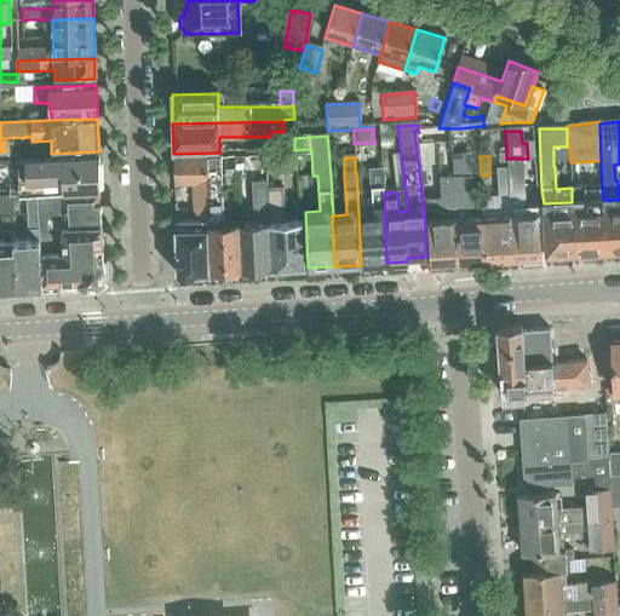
[(27,197),(38,197),(63,195),(101,193),(99,159),(17,163),(19,197),(27,197)]
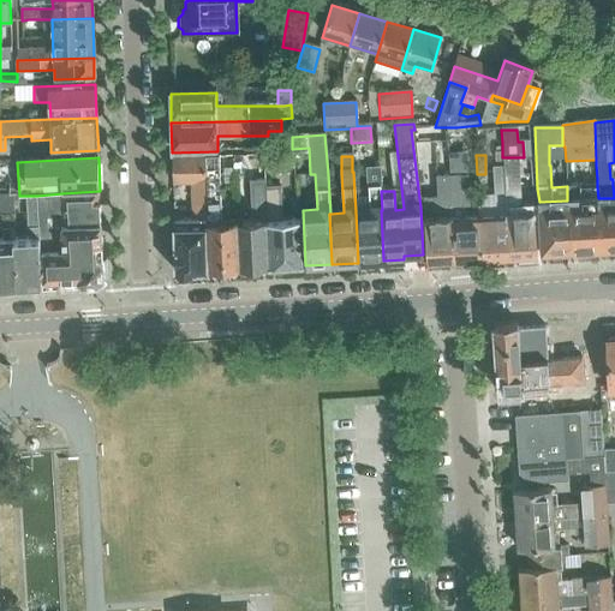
[(502,157),(503,163),(503,167),(505,196),(506,207),(521,205),(518,157),(502,157)]
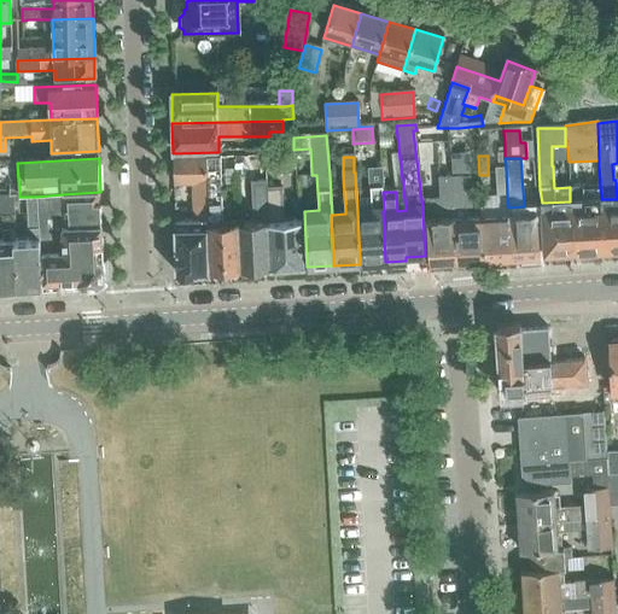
[(191,186),(192,222),(175,223),(176,275),(178,275),(181,279),(191,279),(194,274),(197,274),(208,273),(207,222),(207,188),(207,159),(173,161),(173,186),(191,186)]
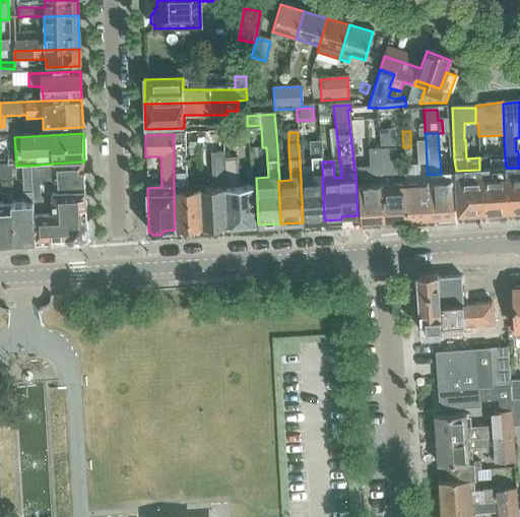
[(185,134),(174,134),(174,158),(178,230),(187,230),(190,233),(199,233),(202,229),(200,189),(187,190),(185,157),(185,134)]
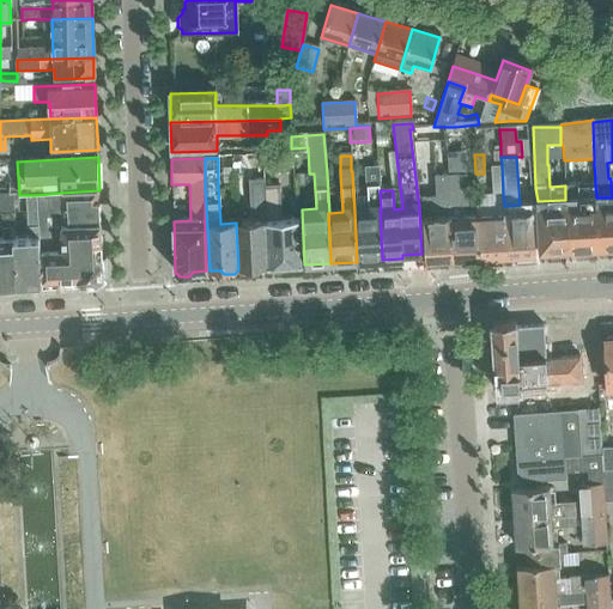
[(492,195),(503,195),(502,166),(491,168),(492,195)]
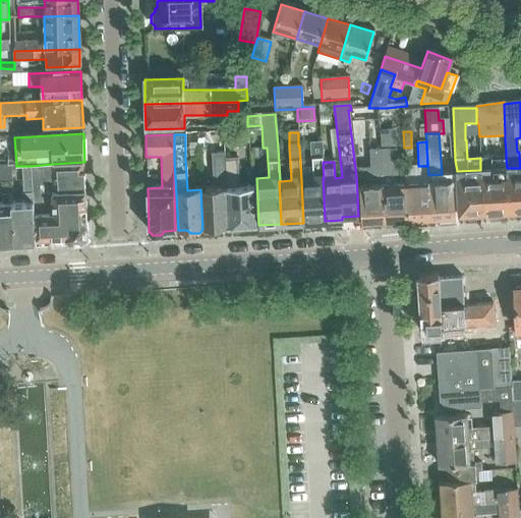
[(313,179),(301,179),(303,223),(325,221),(323,178),(324,178),(323,162),(322,145),(311,146),(313,179)]
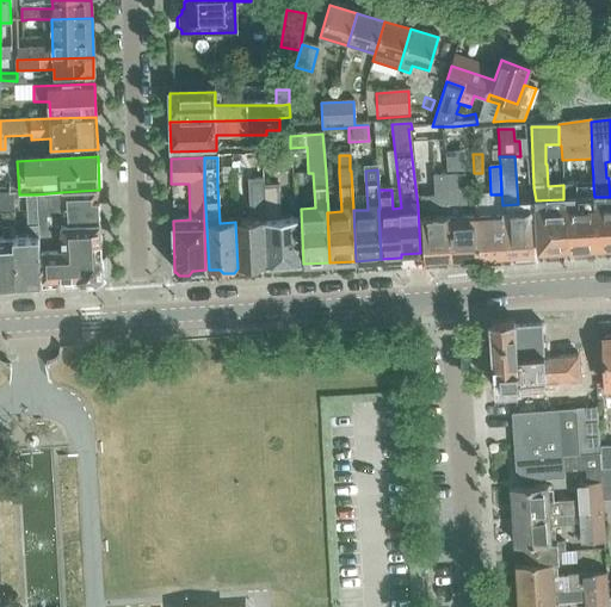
[(452,260),(448,175),(433,177),(436,217),(423,218),(425,262),(452,260)]
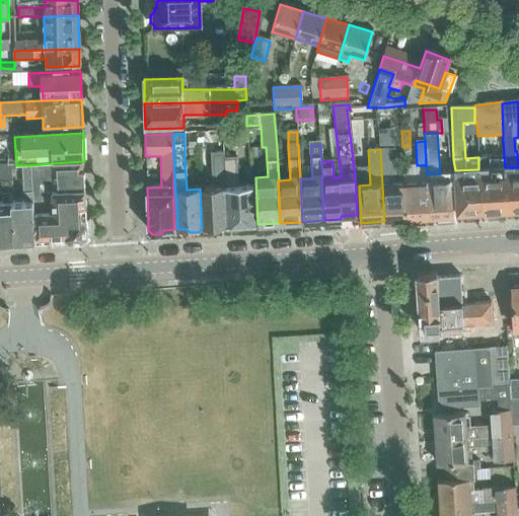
[(394,149),(380,149),(384,221),(406,220),(404,182),(391,183),(391,175),(396,174),(394,149)]
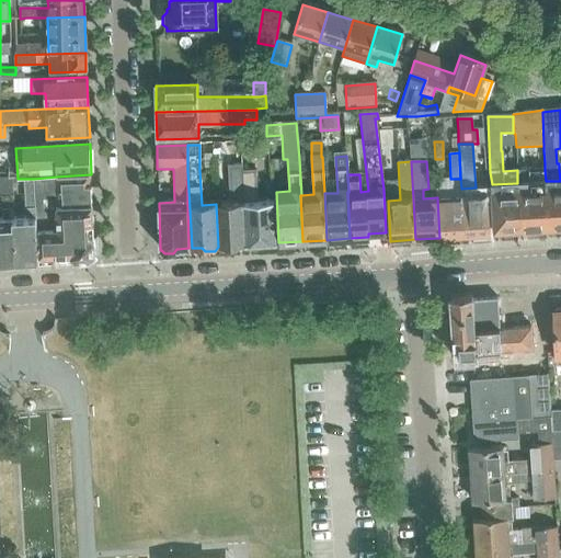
[(230,204),(216,204),(218,247),(222,246),(225,250),(231,250),(233,246),(244,245),(240,167),(228,168),(230,204)]
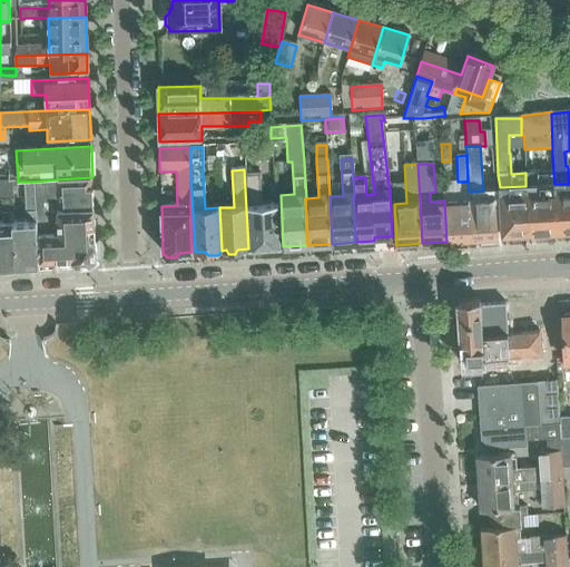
[(245,169),(244,169),(248,248),(259,248),(264,253),(271,252),(274,247),(281,247),(278,205),(262,206),(261,174),(245,175),(245,169)]
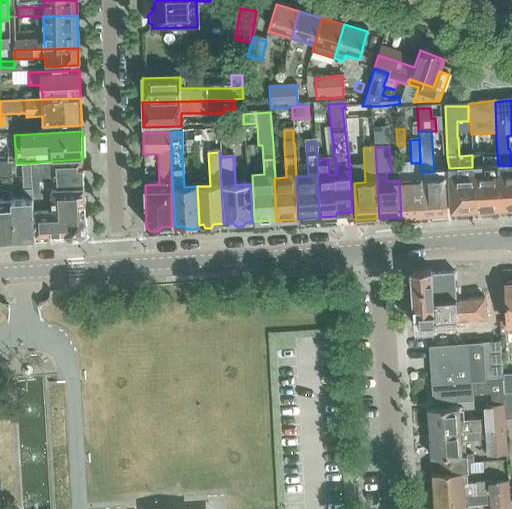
[(511,165),(500,165),(502,209),(511,208),(511,153),(510,154),(511,165)]
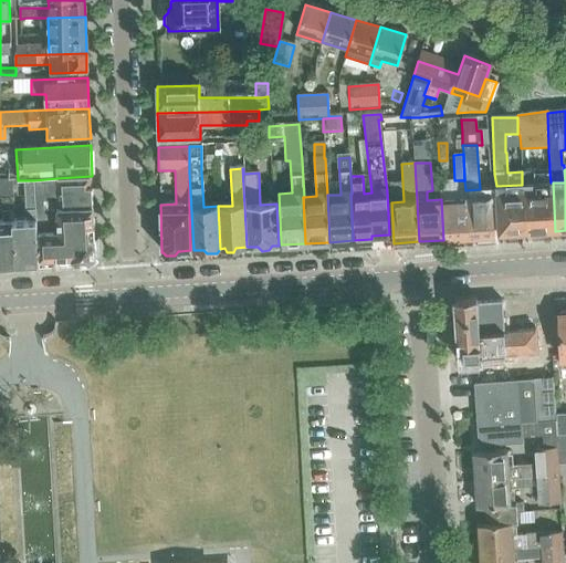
[(524,174),(524,185),(527,233),(555,231),(553,183),(551,183),(549,173),(524,174)]
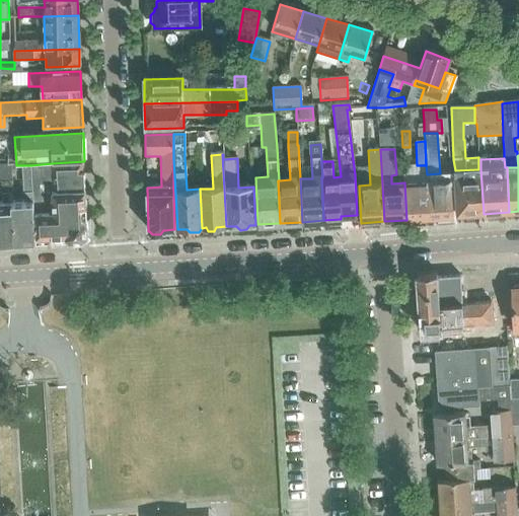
[(88,235),(84,161),(53,163),(31,165),(32,185),(34,238),(65,237),(70,241),(83,240),(88,235)]
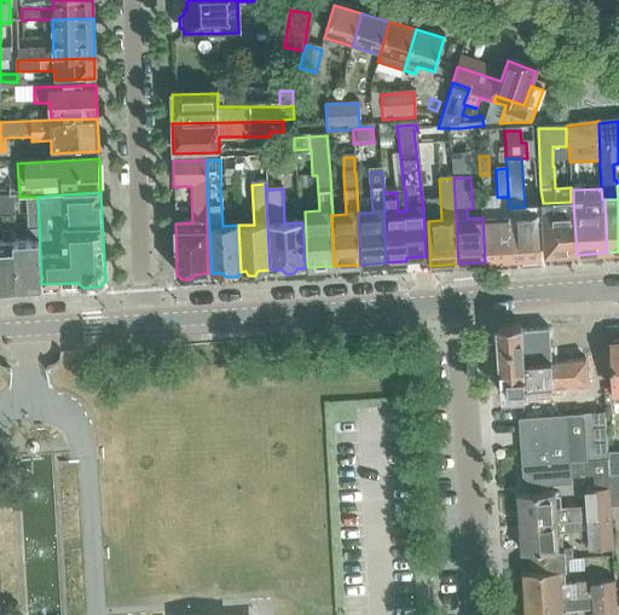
[(15,197),(0,197),(0,216),(3,218),(4,242),(0,242),(0,291),(9,291),(9,286),(16,286),(15,242),(13,231),(16,231),(15,197)]
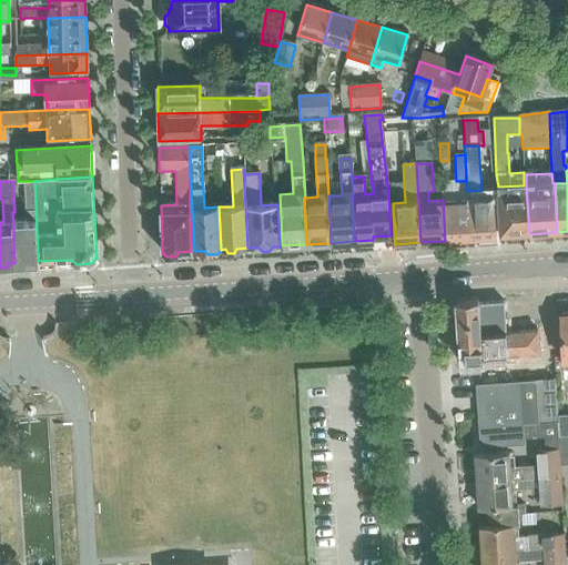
[(13,222),(14,263),(14,268),(31,266),(30,262),(38,261),(36,202),(34,181),(24,181),(27,221),(13,222)]
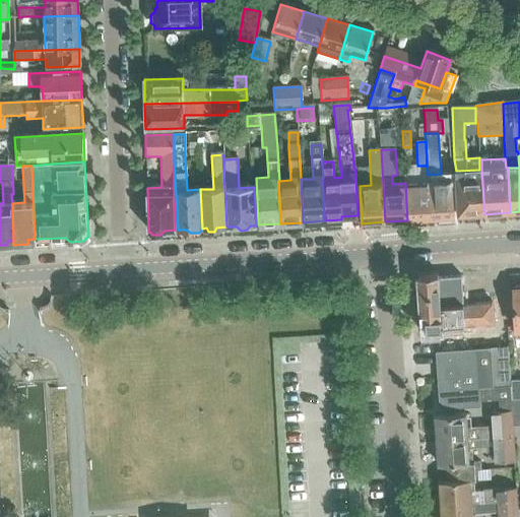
[(252,168),(245,169),(246,180),(253,179),(252,168)]
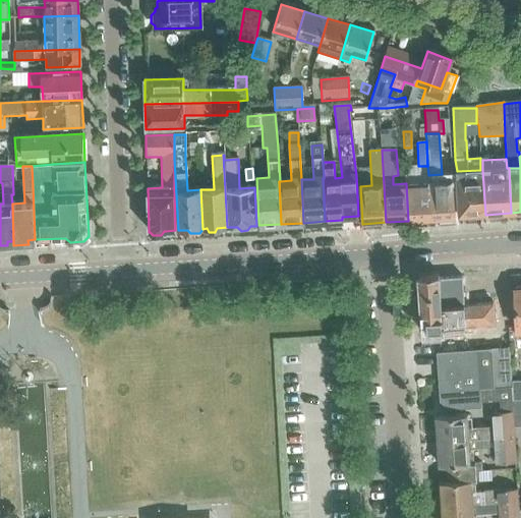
[(480,170),(457,171),(459,216),(485,215),(482,170),(480,170)]
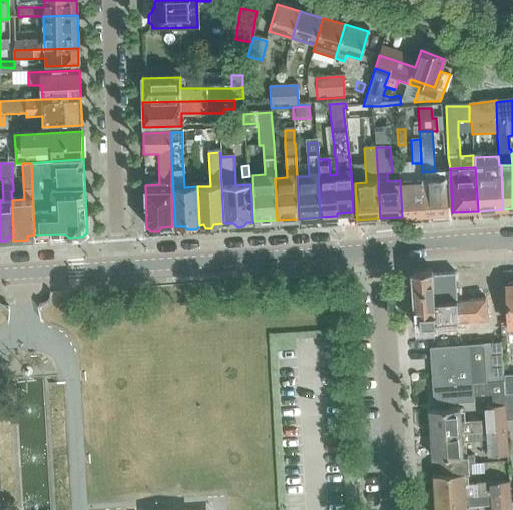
[(446,178),(423,179),(425,216),(448,214),(446,178)]
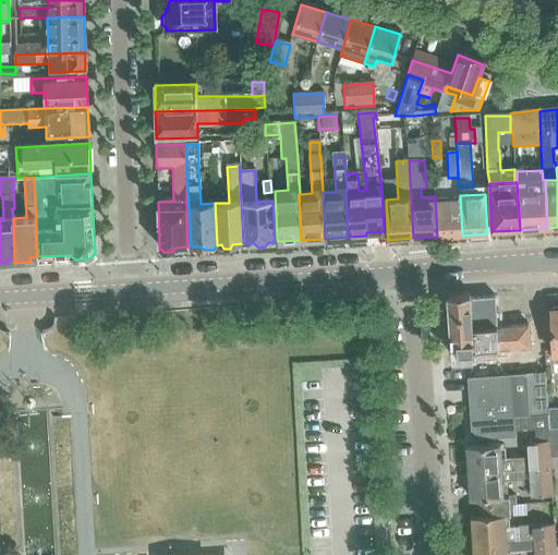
[(460,195),(435,196),(437,237),(462,236),(460,195)]
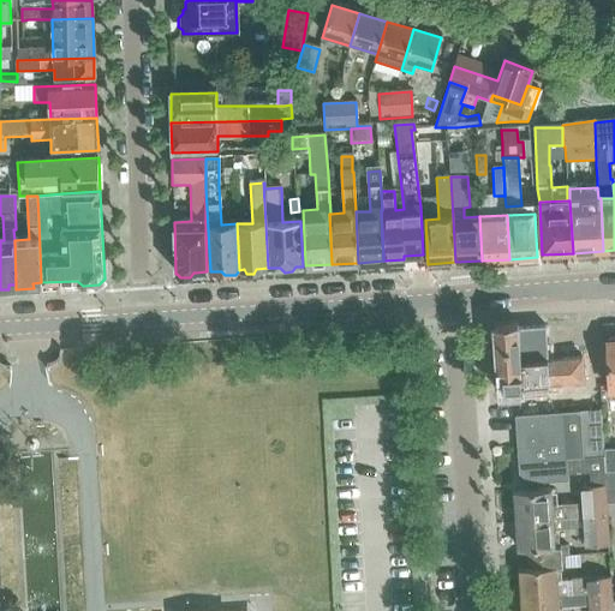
[(493,327),(494,348),(496,378),(502,378),(503,384),(507,388),(514,388),(514,394),(527,394),(527,387),(581,383),(580,358),(548,360),(547,327),(519,329),(519,324),(493,327)]
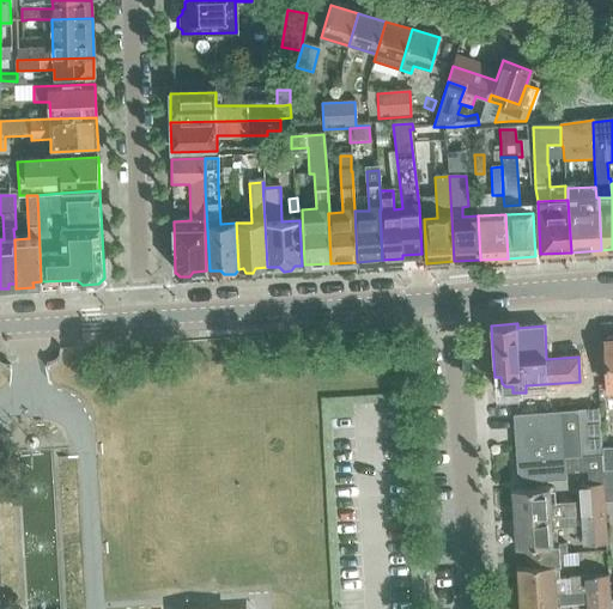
[(598,412),(539,415),(540,431),(541,445),(542,458),(563,457),(600,455),(600,444),(598,412)]
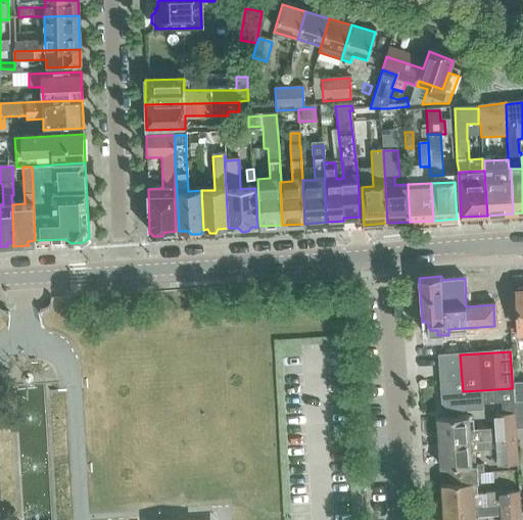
[(460,355),(438,356),(438,369),(461,368),(460,355)]
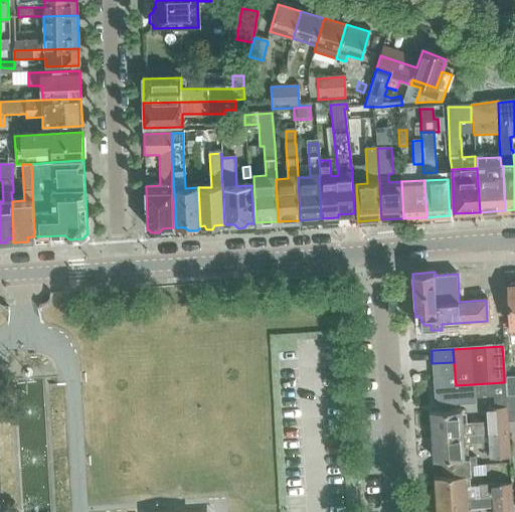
[(454,362),(432,363),(433,375),(455,374),(454,362)]
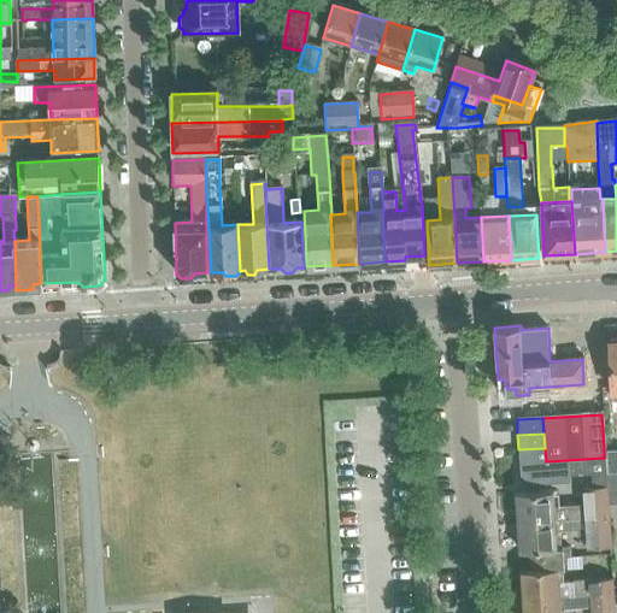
[(545,448),(518,449),(521,485),(568,482),(566,478),(566,460),(546,461),(545,448)]
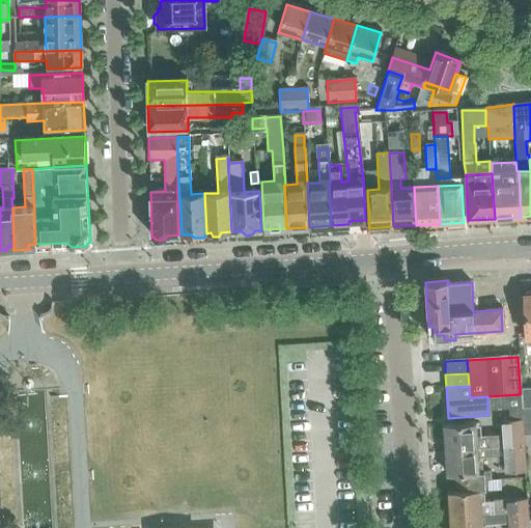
[(530,388),(522,389),(522,394),(523,409),(530,408),(530,388)]
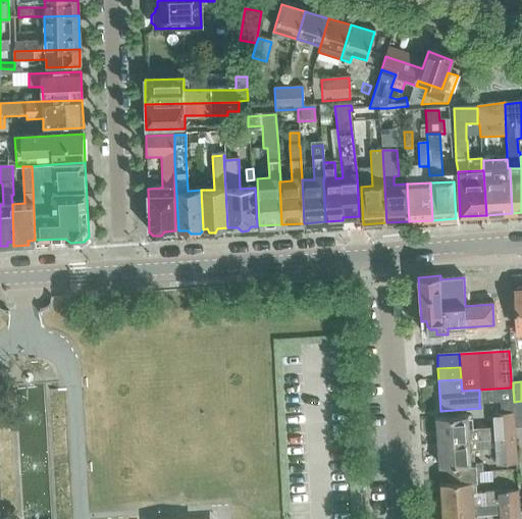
[(511,387),(479,390),(479,405),(500,403),(501,406),(513,405),(513,402),(512,387),(511,387)]
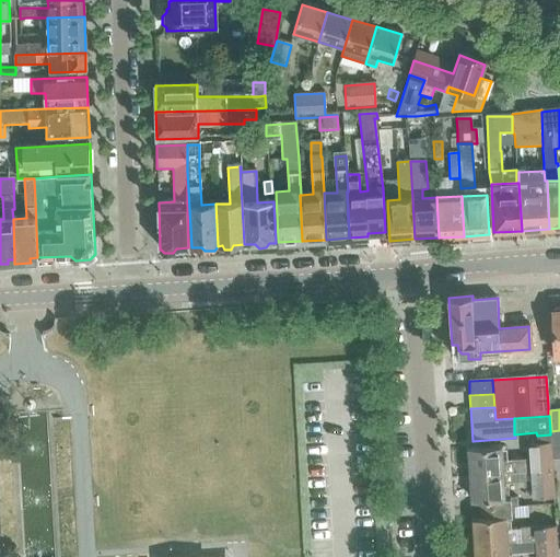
[(559,430),(551,431),(550,431),(550,434),(551,457),(559,456),(559,430)]
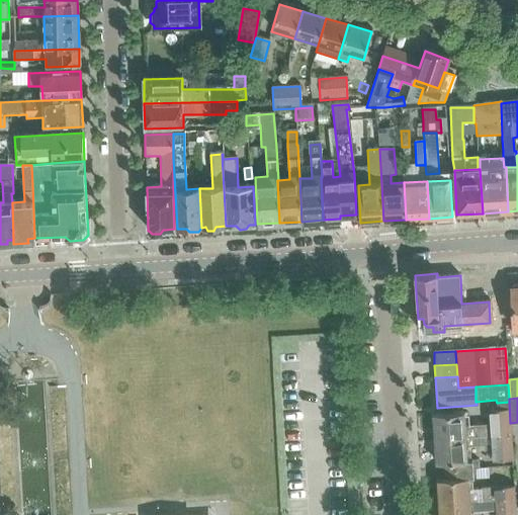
[(463,413),(433,415),(434,439),(450,438),(464,437),(511,434),(510,423),(509,402),(497,403),(497,411),(488,411),(488,426),(468,427),(467,417),(463,418),(463,413)]
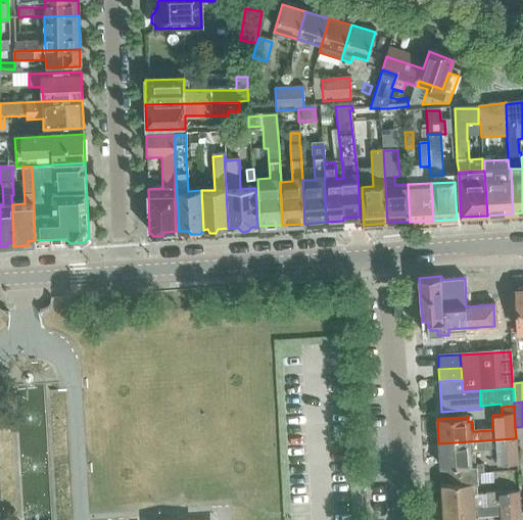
[(448,468),(449,475),(477,474),(476,466),(471,466),(470,453),(488,452),(489,457),(495,456),(496,467),(517,466),(516,438),(469,441),(438,443),(439,468),(448,468)]
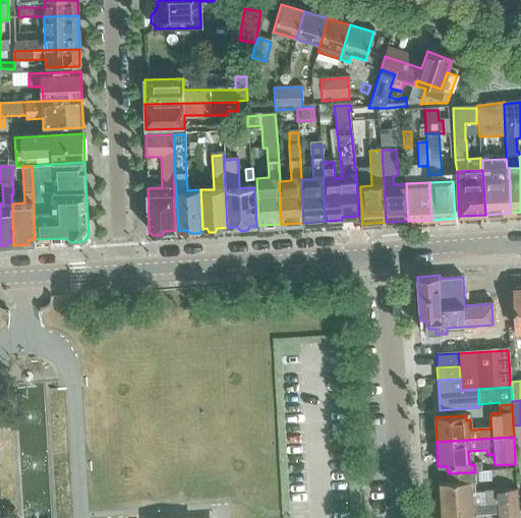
[(483,492),(470,493),(470,480),(476,480),(475,472),(448,473),(448,481),(439,482),(441,507),(517,502),(516,490),(497,491),(483,492)]
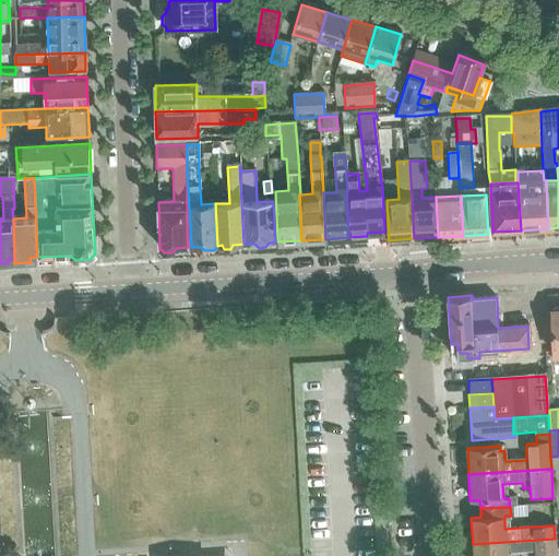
[(556,555),(555,539),(473,544),(473,555),(507,555),(507,554),(535,553),(535,555),(556,555)]
